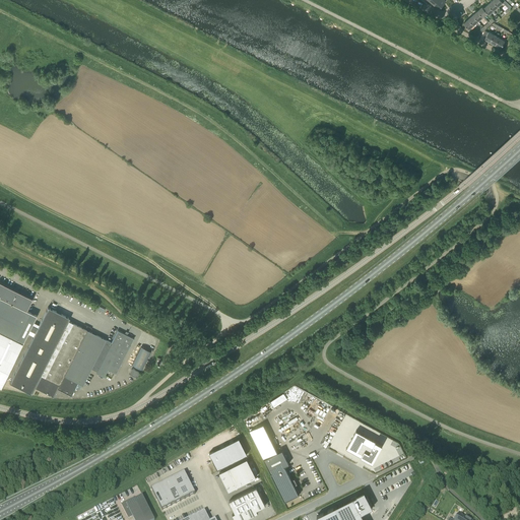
[(439,9),(446,1),(444,0),(437,0),(434,5),(439,9)]
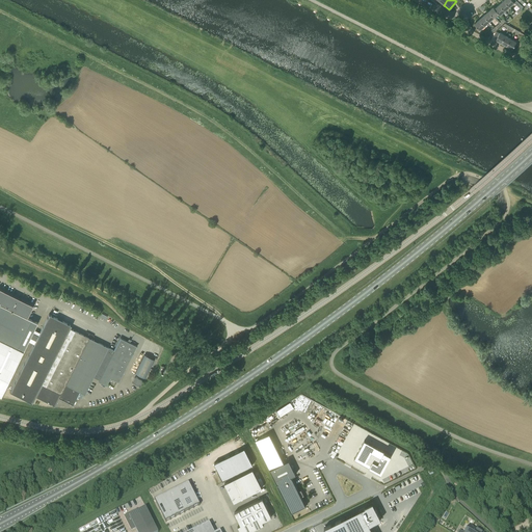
[(509,6),(504,0),(499,4),(505,10),(509,6)]
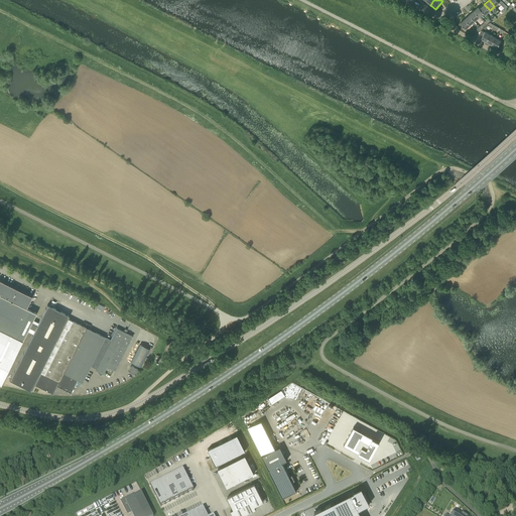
[(499,3),(505,9),(507,7),(501,1),(499,3)]
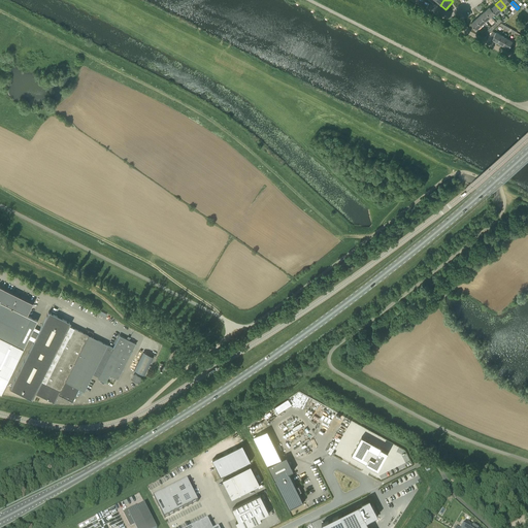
[(501,10),(495,4),(491,8),(495,13),(496,14),(501,10)]
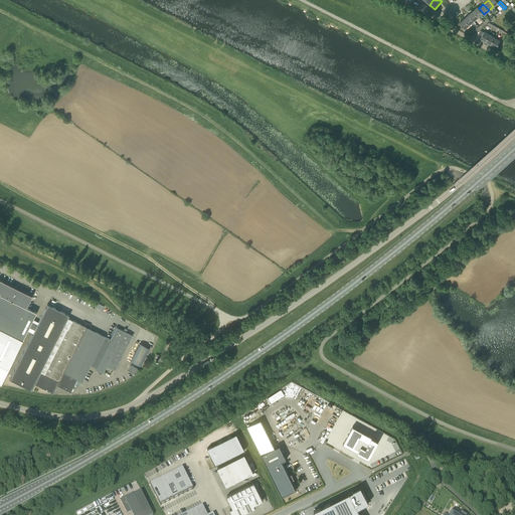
[(483,13),(479,8),(478,7),(473,11),(478,17),(483,13)]
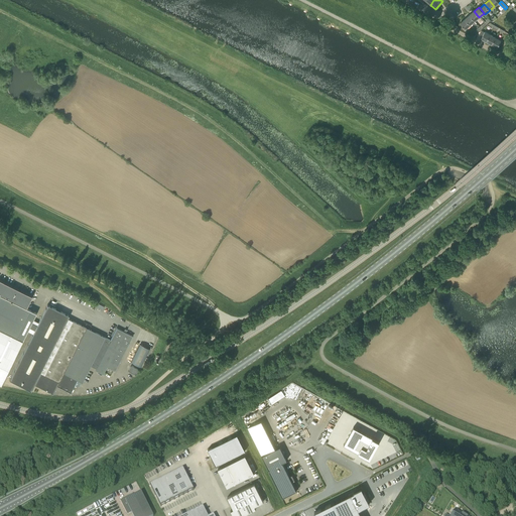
[(479,17),(474,11),(469,15),(475,21),(479,17)]
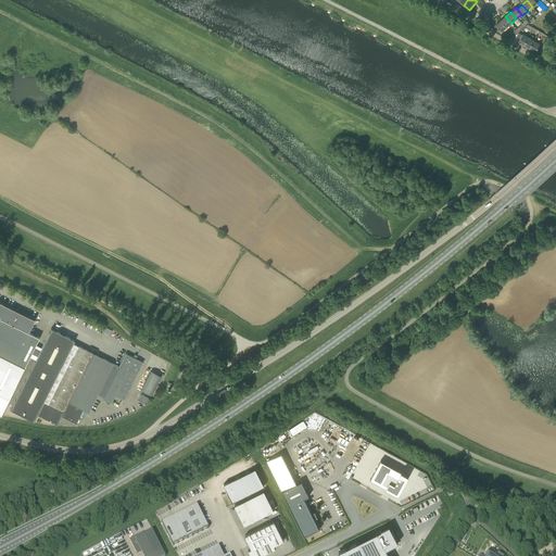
[(505,16),(501,21),(506,27),(512,23),(505,16)]
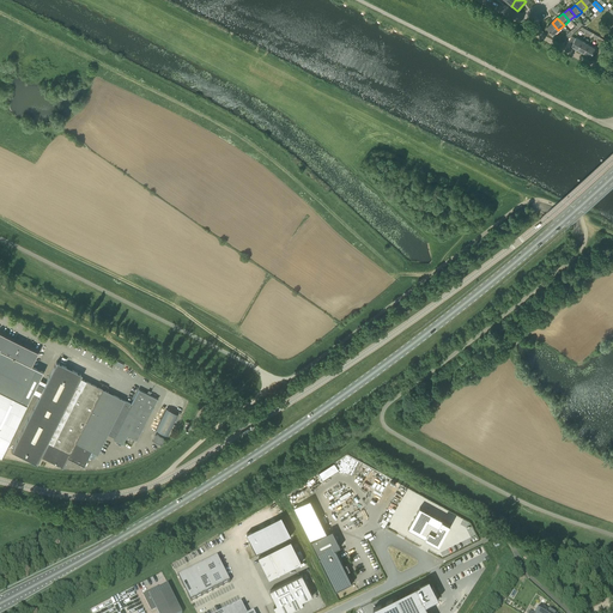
[(558,30),(552,23),(546,28),(552,35),(558,30)]
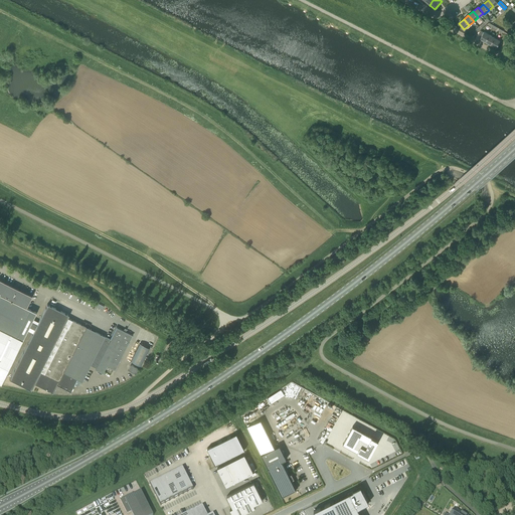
[(484,31),(483,32),(481,30),(478,35),(481,36),(480,38),(485,41),(489,34),(484,31)]
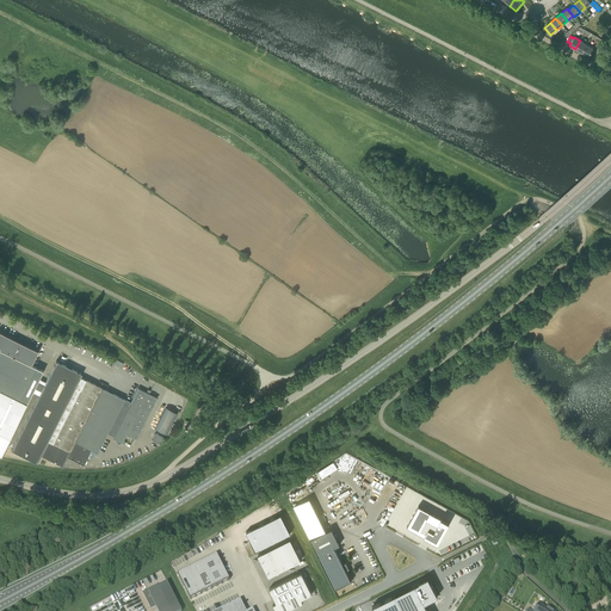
[(580,41),(575,49),(581,53),(586,44),(580,41)]
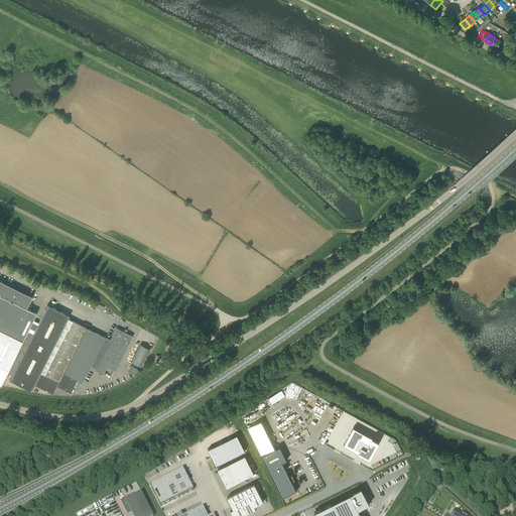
[(495,37),(491,44),(497,47),(501,40),(495,37)]
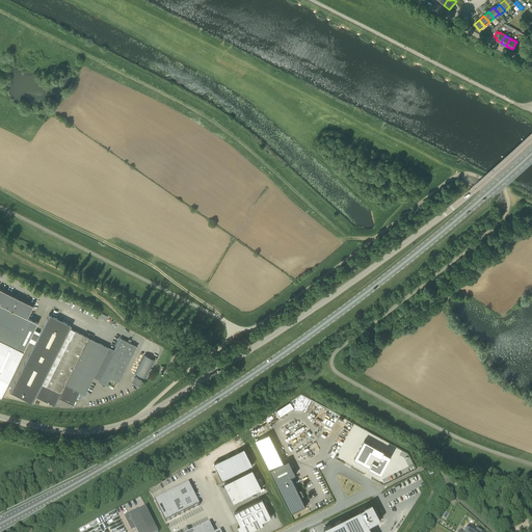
[(0,395),(1,395),(30,337),(32,331),(37,322),(26,317),(32,306),(24,301),(24,300),(22,299),(21,300),(0,289),(0,395)]
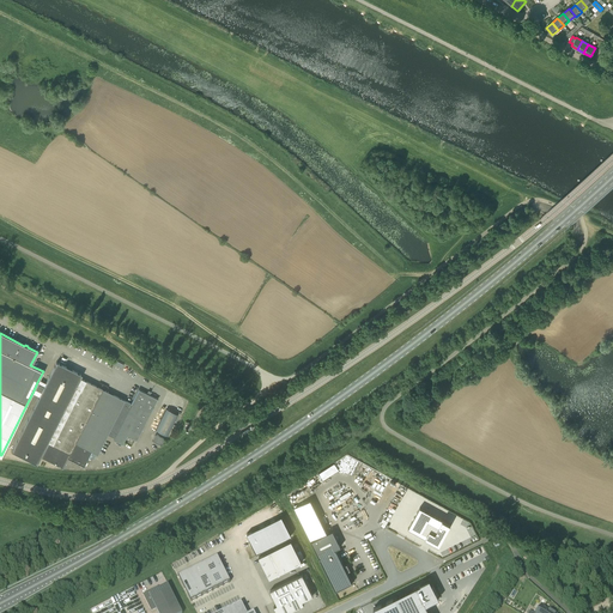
[(137,441),(157,399),(139,389),(132,404),(104,390),(80,377),(82,375),(56,362),(44,386),(37,382),(35,388),(41,392),(11,450),(37,463),(41,456),(64,467),(68,457),(84,466),(91,450),(97,454),(108,434),(115,437),(114,439),(122,444),(127,436),(137,441)]
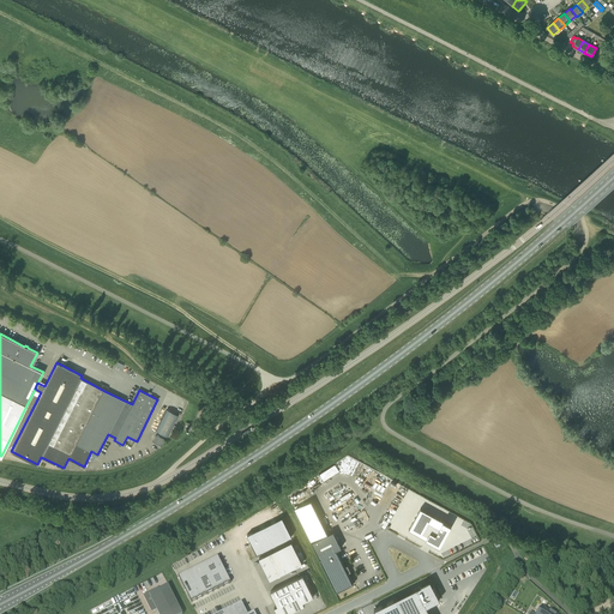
[(167,409),(156,431),(167,437),(178,415),(167,409)]
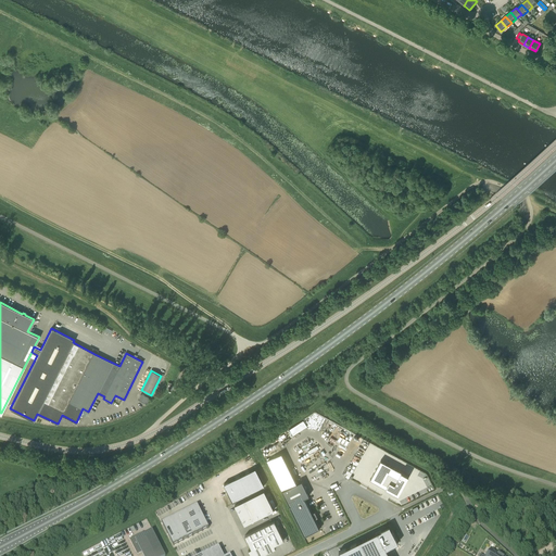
[(141,393),(139,399),(148,403),(150,397),(141,393)]
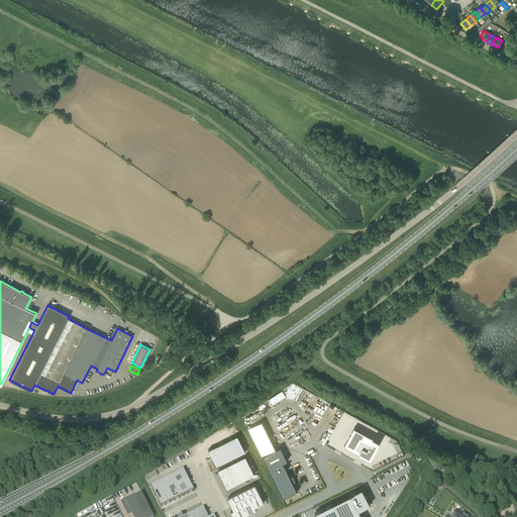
[(373,438),(353,427),(344,444),(344,445),(370,459),(380,441),(373,437),(373,438)]
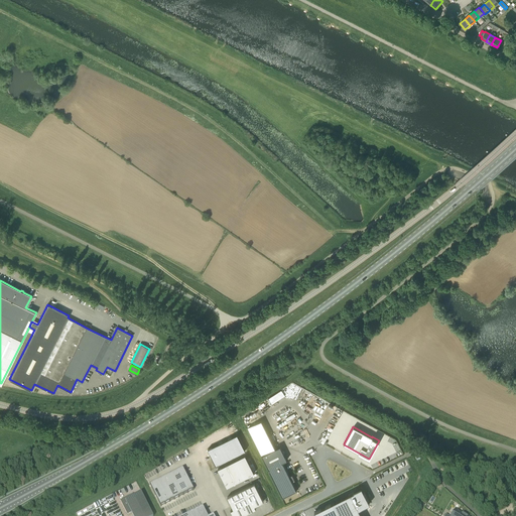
[(245,450),(237,434),(208,448),(216,466),(245,450)]
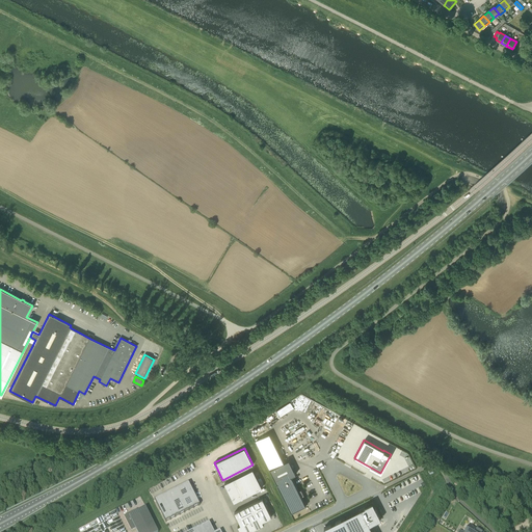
[(296,474),(289,460),(270,470),(291,512),(306,505),(301,496),(303,495),(301,489),(298,490),(291,477),(296,474)]
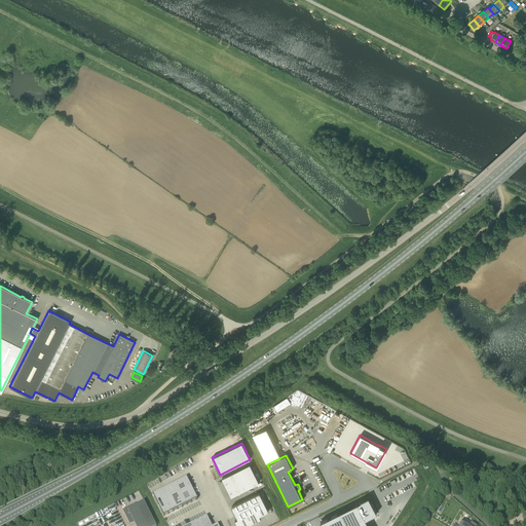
[(250,464),(222,478),(231,496),(259,483),(250,464)]
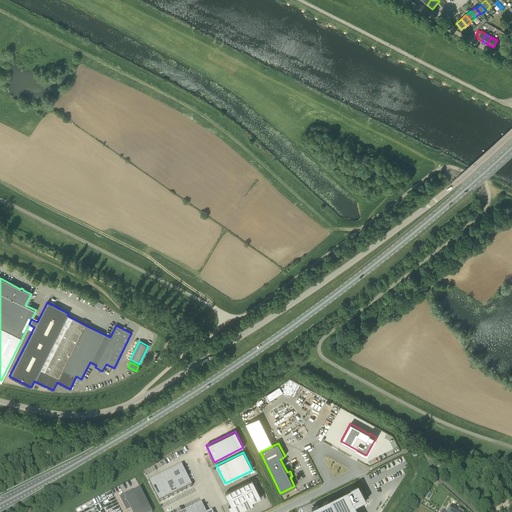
[(149,481),(160,503),(192,486),(182,465),(149,481)]
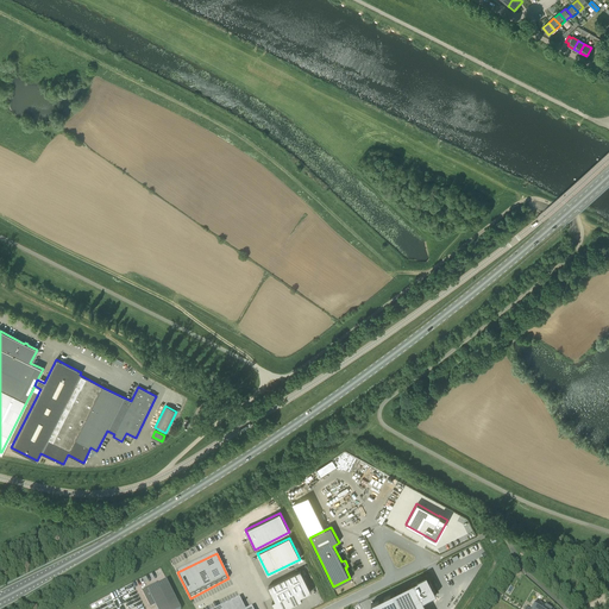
[(311,591),(300,570),(268,586),(275,601),(272,602),(275,608),(284,608),(302,601),(301,597),(311,591)]
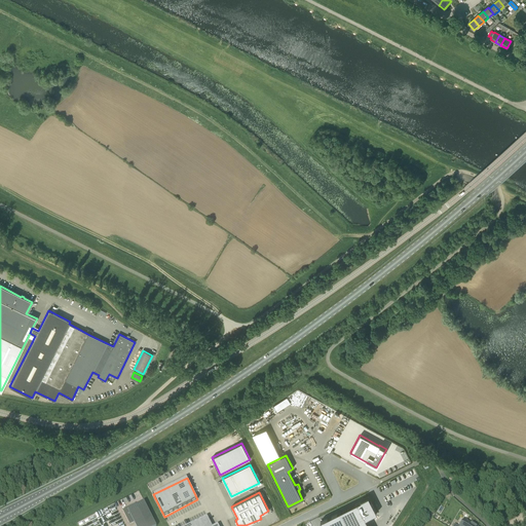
[(358,504),(339,514),(344,525),(368,525),(365,519),(377,514),(371,502),(370,502),(368,498),(361,501),(358,503),(358,504)]
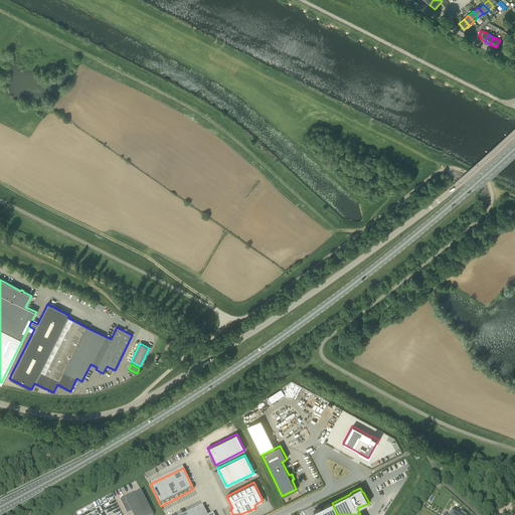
[(132,493),(120,499),(127,514),(131,512),(133,514),(153,514),(141,491),(133,495),(132,493)]
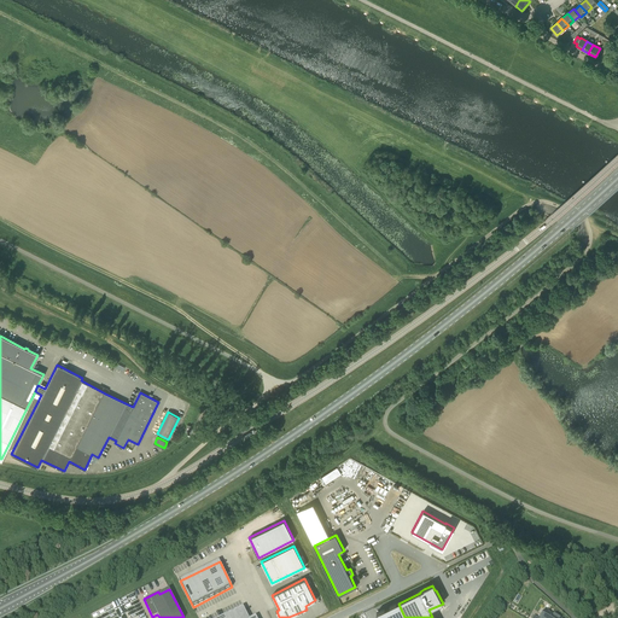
[(404,617),(398,604),(397,602),(377,613),(378,617),(404,617)]
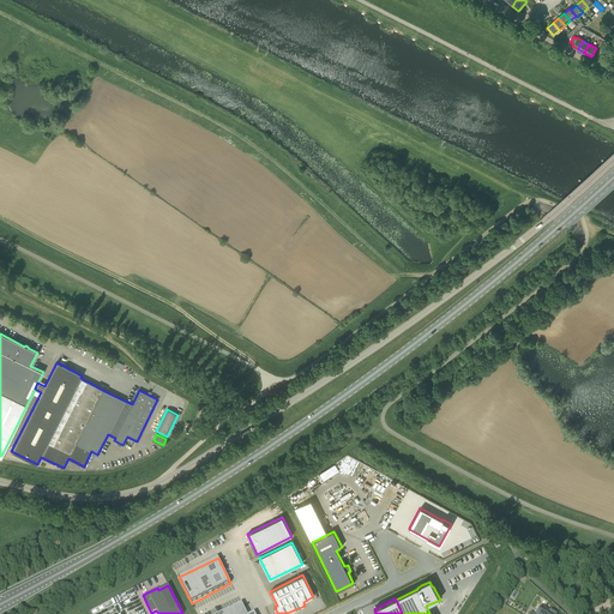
[(246,613),(241,603),(220,613),(254,613),(251,613),(246,613)]
